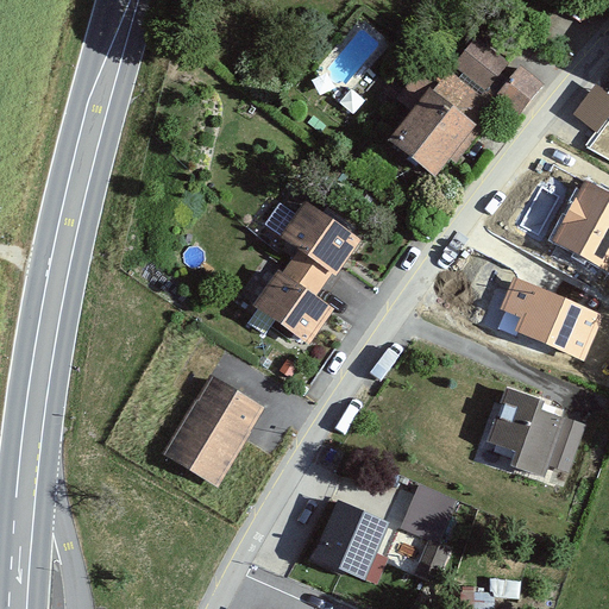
[(477,45),(457,69),(519,118),(541,90),(521,74),(509,88),(497,79),(506,68),(477,45)]
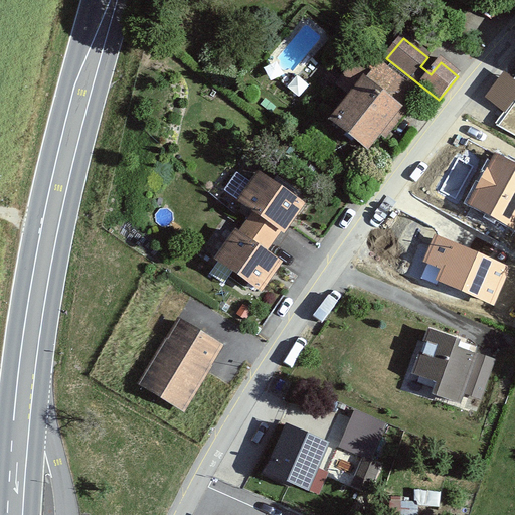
[(353,99),(332,125),(367,152),(381,135),(386,139),(421,94),(379,62),(374,69),(360,59),(339,88),(353,99)]
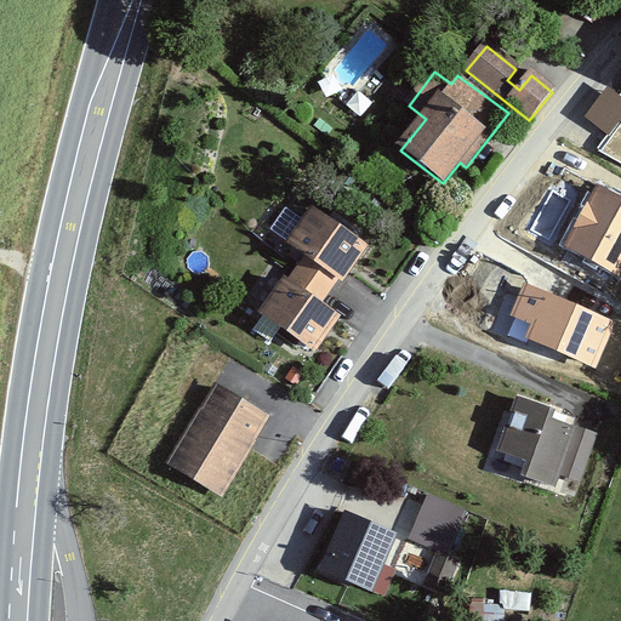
[(620,91),(608,83),(586,114),(611,132),(620,118),(620,91)]
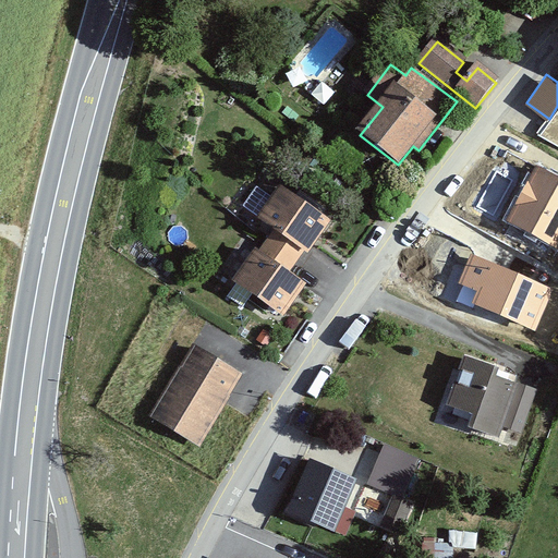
[(557,249),(557,178),(536,167),(506,222),(557,250),(557,249)]
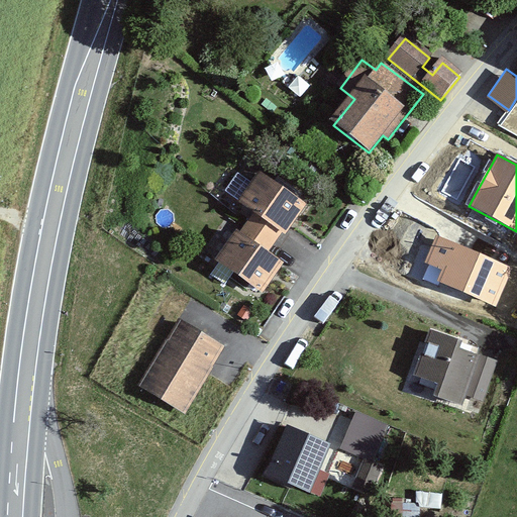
[(217,259),(267,293),(289,262),(271,248),(284,231),(288,234),(311,202),(263,169),(240,201),(254,211),(241,228),(239,227),(217,259)]
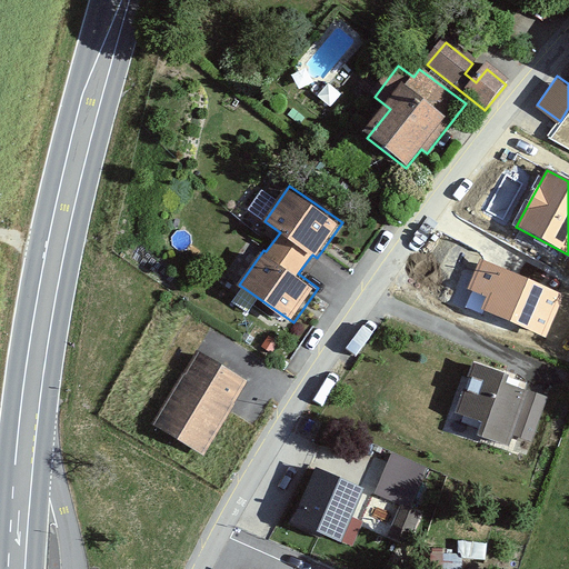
[(263,188),(251,208),(265,217),(277,197),(263,188)]
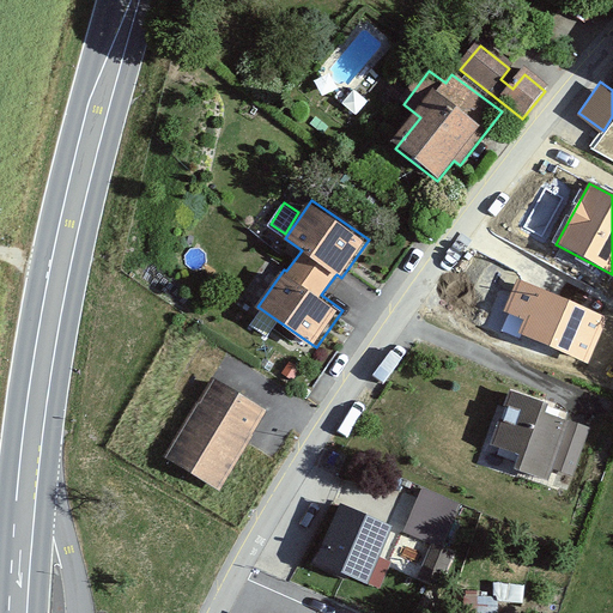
[(605,319),(519,283),(505,313),(523,320),(517,334),(587,363),(605,319)]
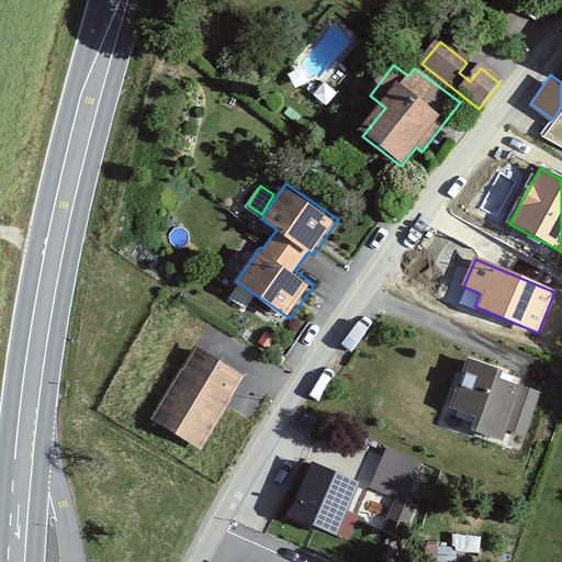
[(204,449),(246,374),(191,345),(150,419),(204,449)]
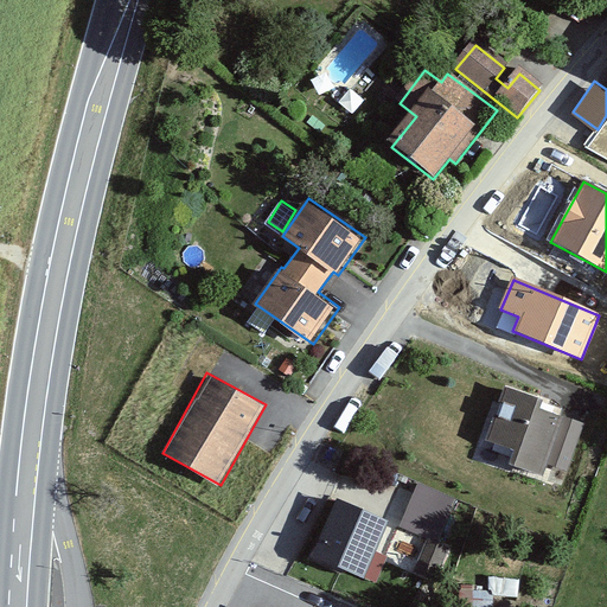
[(581,423),(544,409),(549,398),(504,382),(483,439),(519,452),(513,467),(558,484),(581,423)]
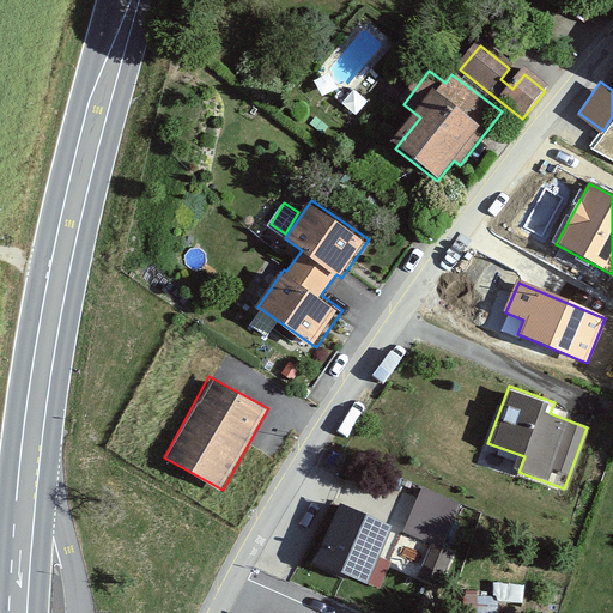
[(449,509),(401,493),(392,525),(439,540),(449,509)]
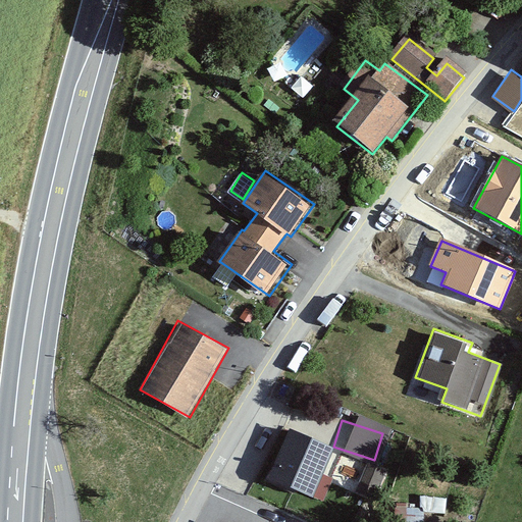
[(314,498),(332,449),(289,432),(271,481),(314,498)]
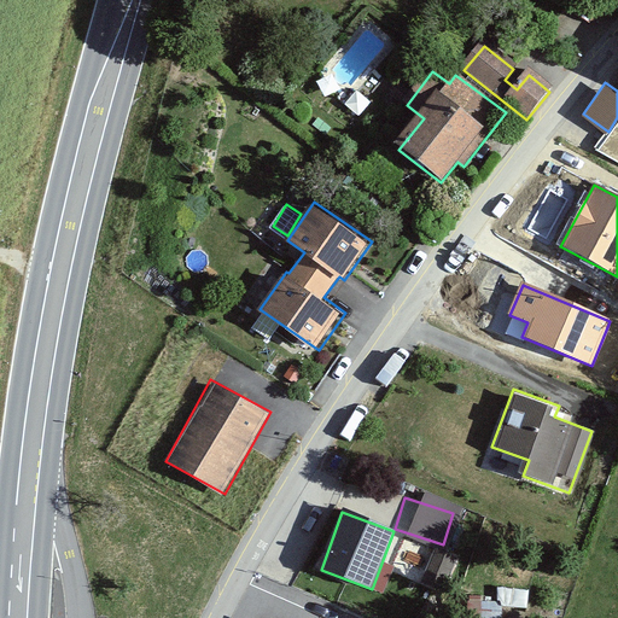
[(389,566),(432,586),(445,555),(402,536),(389,566)]
